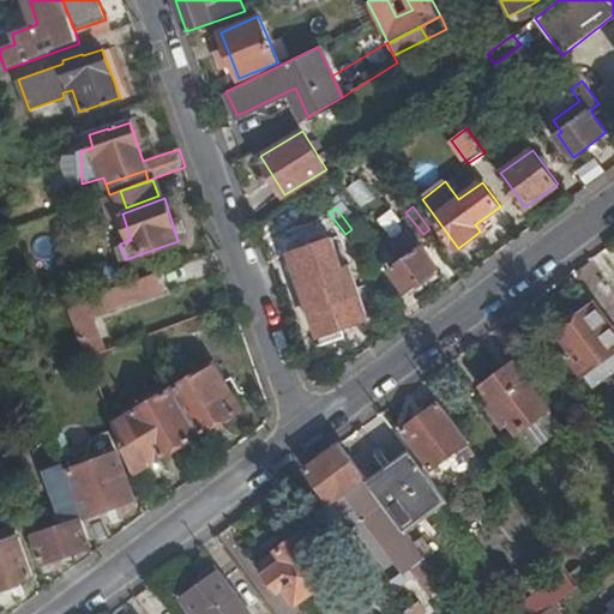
[(391,269),(408,290),(439,268),(411,230),(392,245),(403,260),(391,269)]
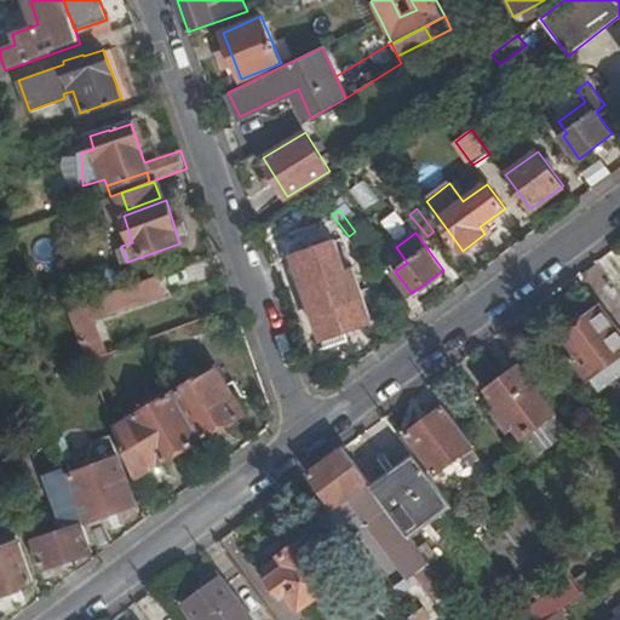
[(362,265),(368,263),(366,260),(356,247),(349,236),(348,235),(337,239),(346,268),(354,265),(355,268),(362,265)]
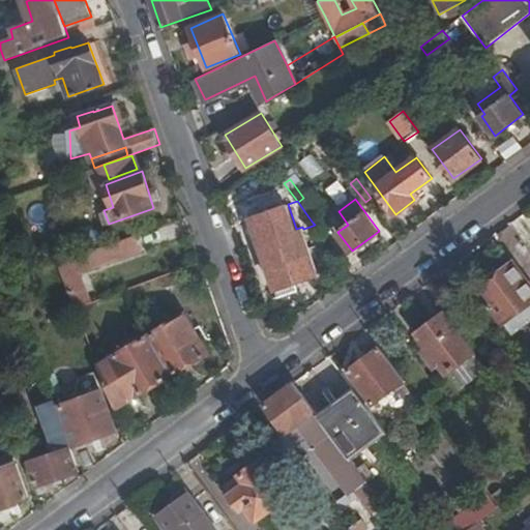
[(313,233),(310,227),(303,229),(302,227),(296,229),(288,204),(252,216),(275,287),(277,287),(281,295),(298,289),(296,281),(319,272),(311,251),(322,246),(318,232),(313,233)]
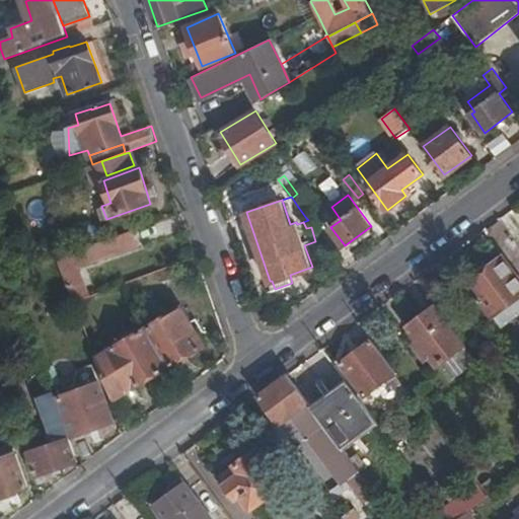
[(125,233),(57,257),(75,301),(88,296),(77,267),(136,246),(131,231),(125,233)]
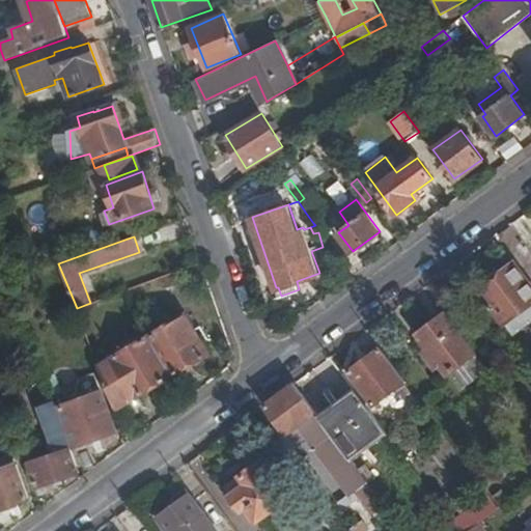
[(530,287),(513,263),(477,290),(503,324),(530,302),(530,287)]
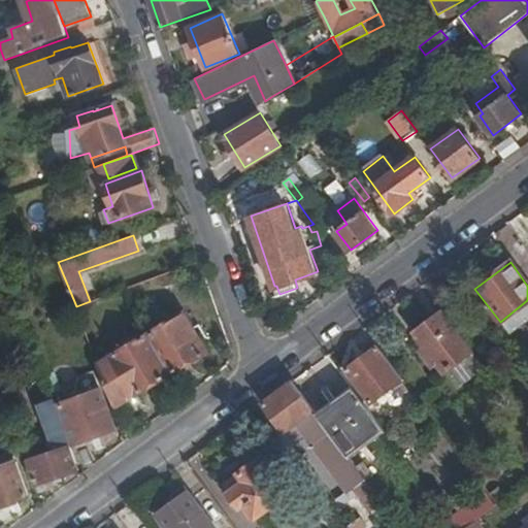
[(442,310),(415,331),(426,347),(422,351),(433,365),(437,362),(456,387),(481,369),(469,355),(472,352),(442,310)]
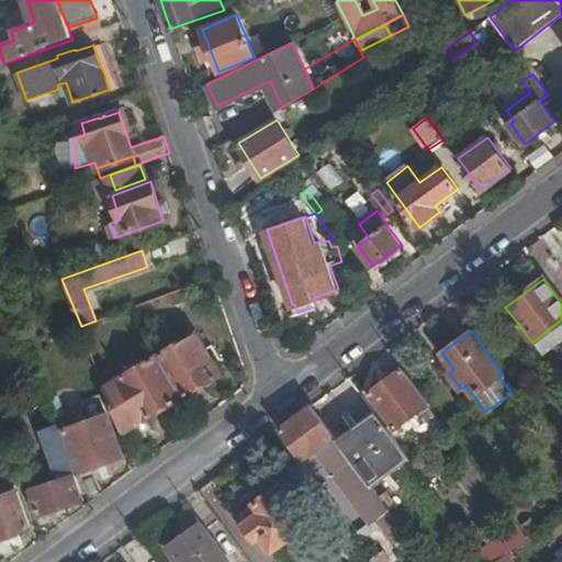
[(159,356),(182,396),(221,374),(197,334),(159,356)]
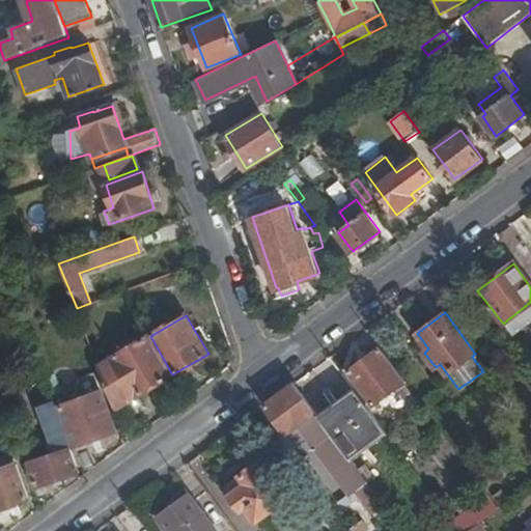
[(110,394),(116,409),(141,393),(143,395),(156,389),(154,386),(172,374),(150,336),(99,366),(110,394)]
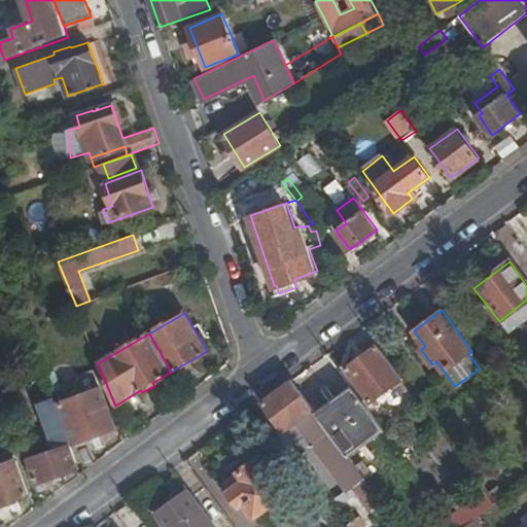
[(384,355),(376,345),(345,369),(371,403),(401,380),(384,355)]
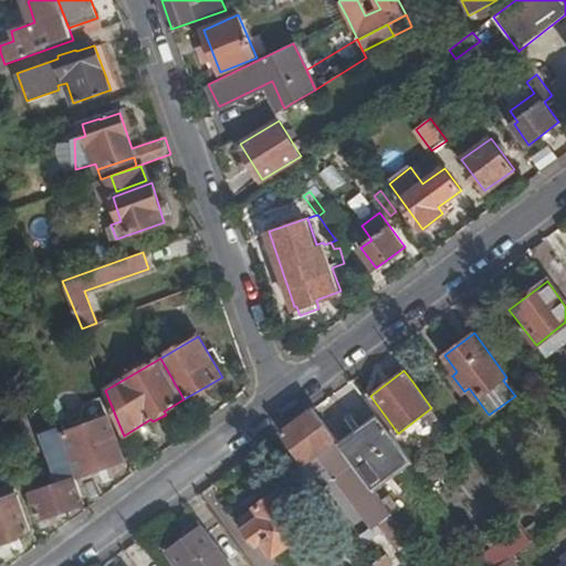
[(64,430),(80,474),(125,458),(106,405),(95,409),(96,413),(101,412),(102,417),(64,430)]
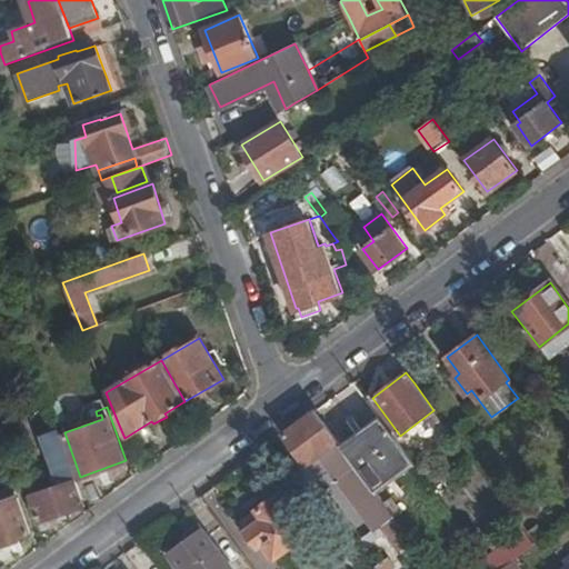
[(367,480),(315,411),(283,435),(310,470),(316,466),(312,461),(319,457),(337,479),(343,476),(402,552),(413,545),(383,503),(377,493),(372,489),(367,480)]
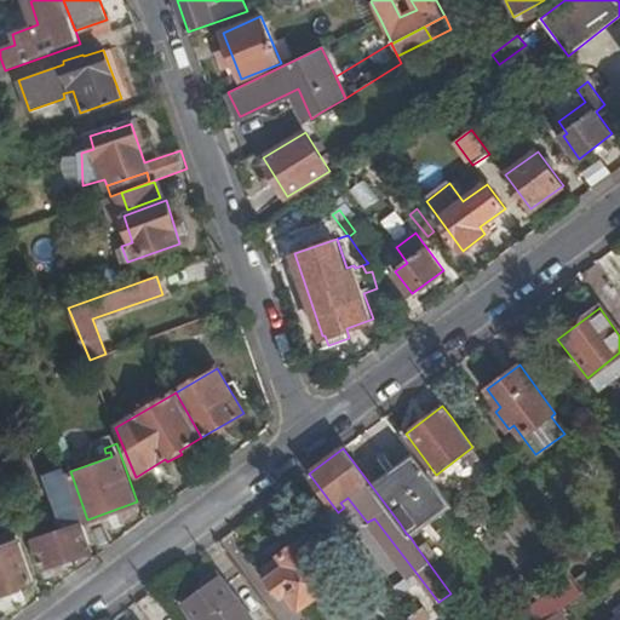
[(412,454),(371,484),(374,489),(396,474),(417,459),(412,454)]
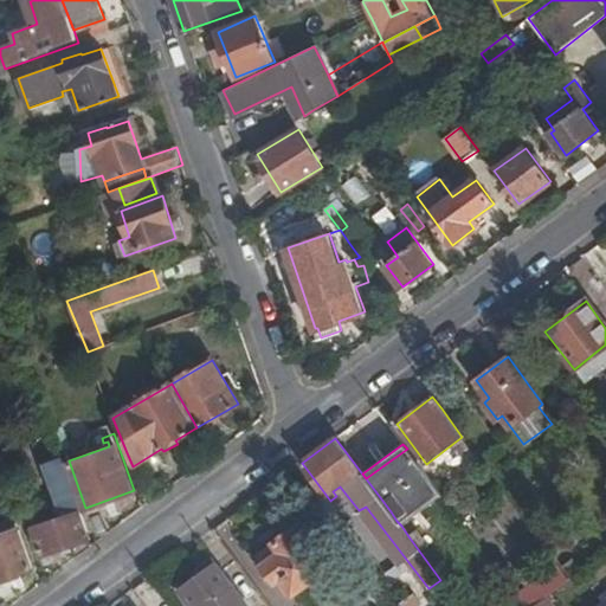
[(387,463),(366,478),(391,511),(397,521),(438,490),(416,461),(407,449),(387,463)]
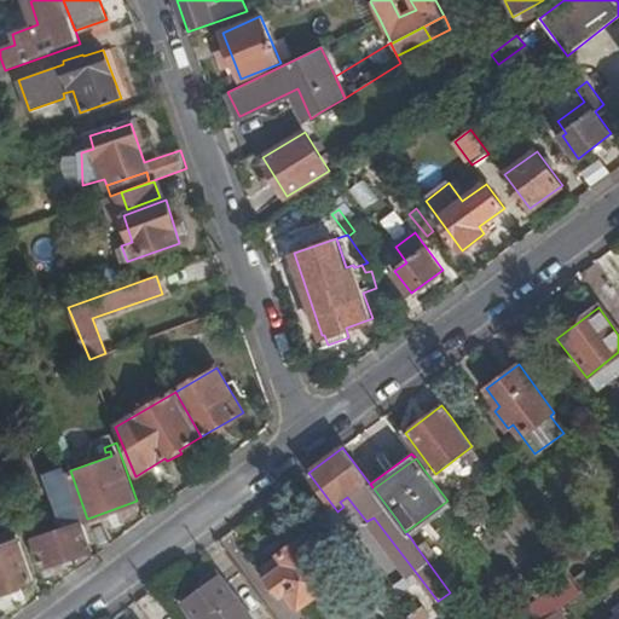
[(420,530),(451,507),(447,501),(405,532),(410,537),(420,530)]
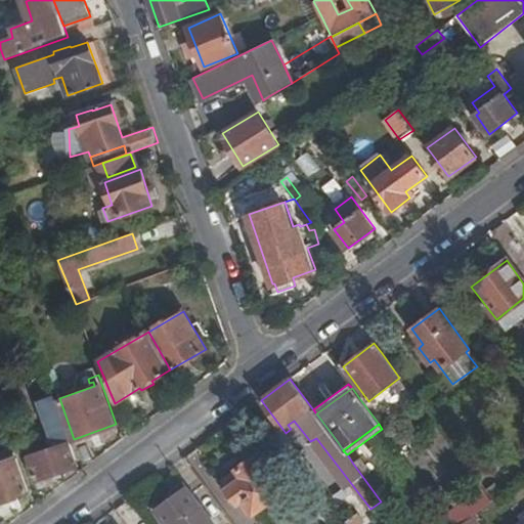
[(29,455),(37,478),(78,464),(70,442),(29,455)]
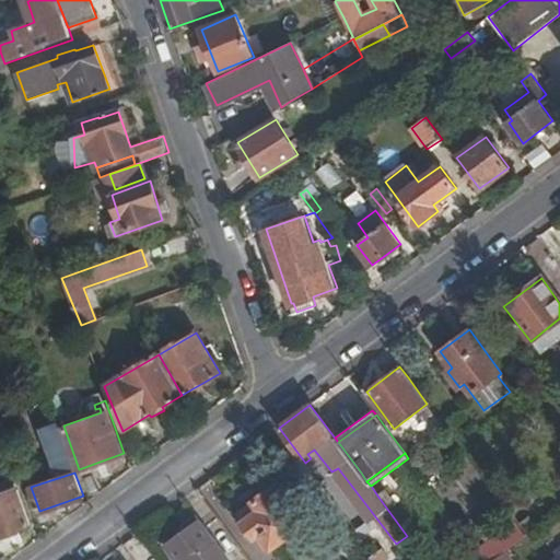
[(0,493),(0,539),(10,536),(8,532),(31,523),(18,488),(0,493)]
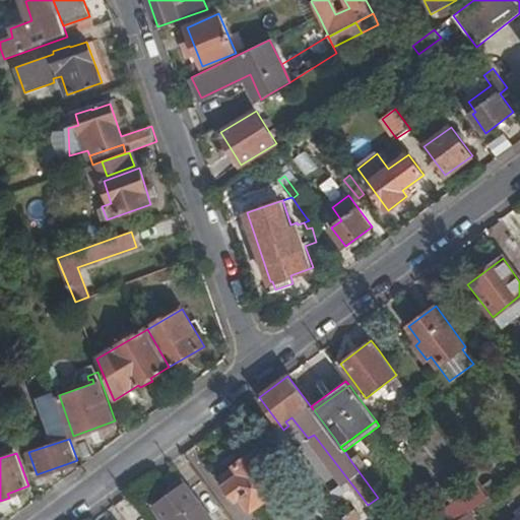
[(235,466),(236,467),(241,475),(228,484),(225,485),(236,500),(241,498),(251,510),(278,490),(251,453),(235,466)]
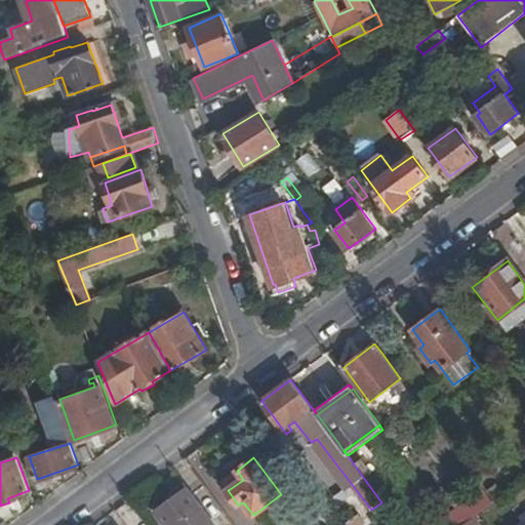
[(359,471),(364,477),(370,473),(361,459),(354,465),(359,471)]
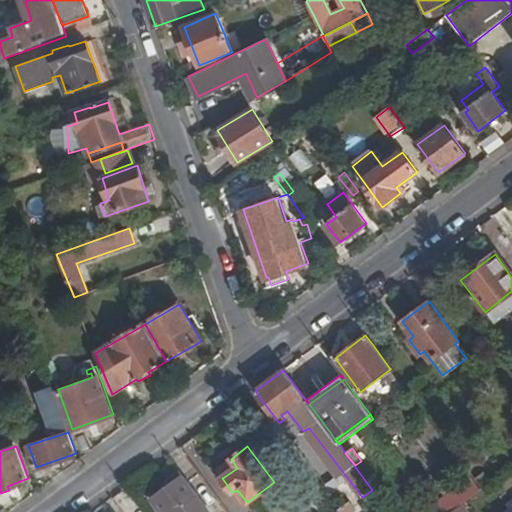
[(473,480),(480,490),(511,466),(511,449),(506,453),(505,453),(482,470),(483,472),(473,480)]
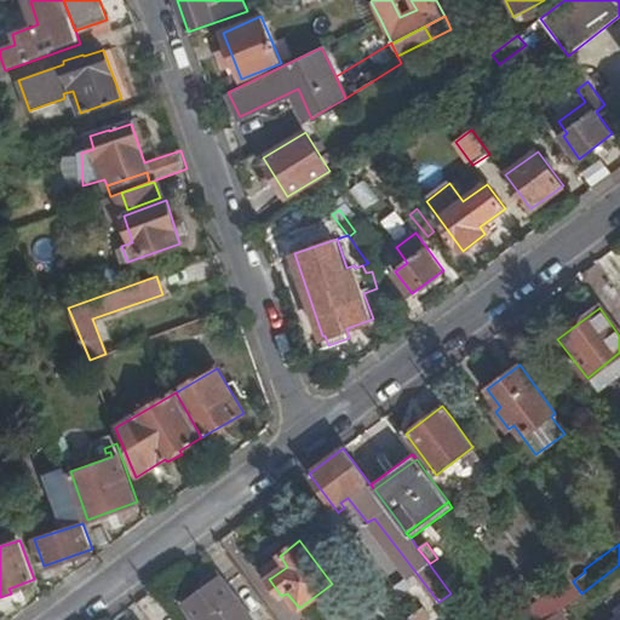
[(287,567),(281,557),(275,561),(264,569),(271,578),(287,567)]
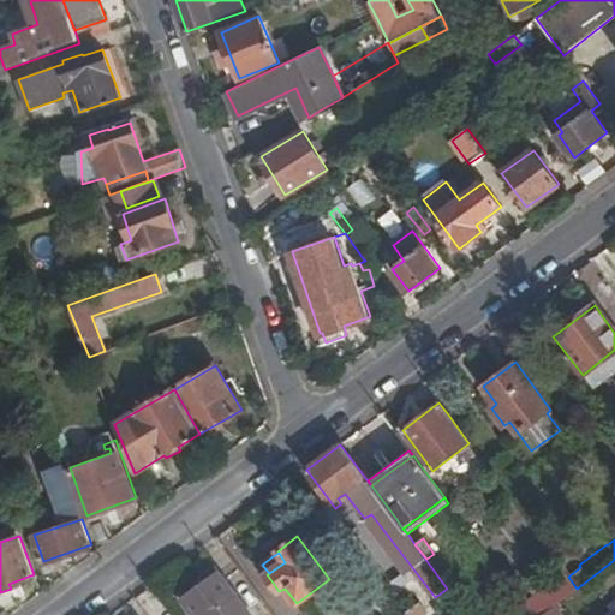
[(227,584),(219,572),(181,598),(193,614),(249,614),(234,593),(236,593),(227,584)]
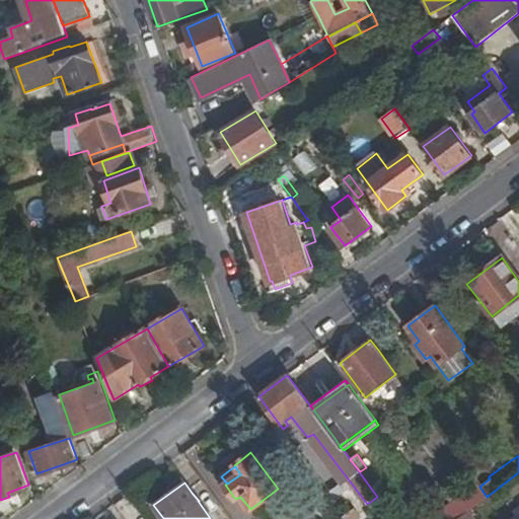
[(445,510),(451,518),(456,518),(465,512),(487,497),(479,487),(478,485),(445,510)]
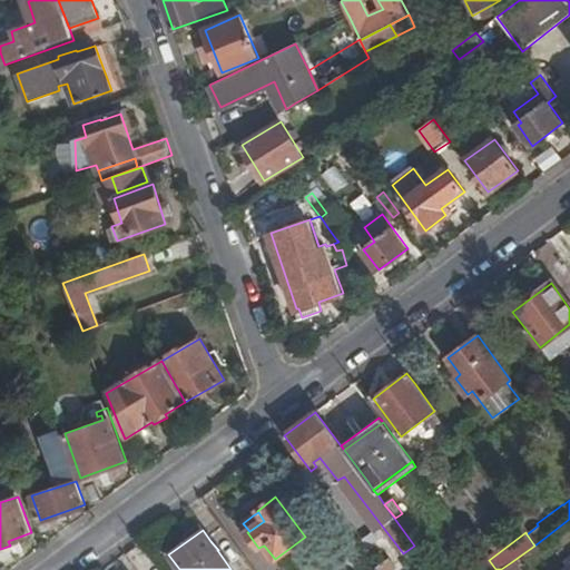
[(482,554),(461,569),(492,569),(487,561),(482,554)]
